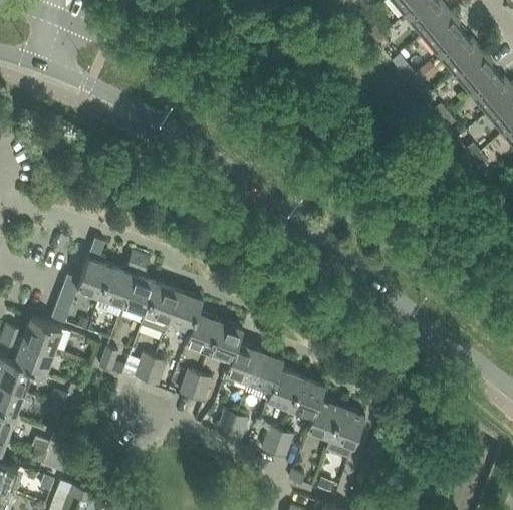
[(391,0),(405,16),(424,0),(391,0)]
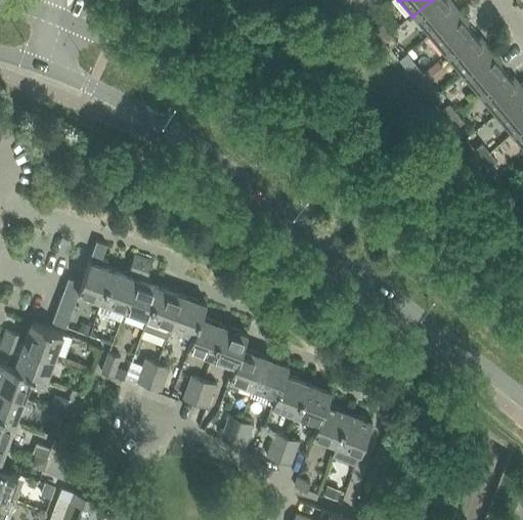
[(432,0),(412,16),(429,37),(456,13),(446,1),(443,3),(440,0),(432,0)]
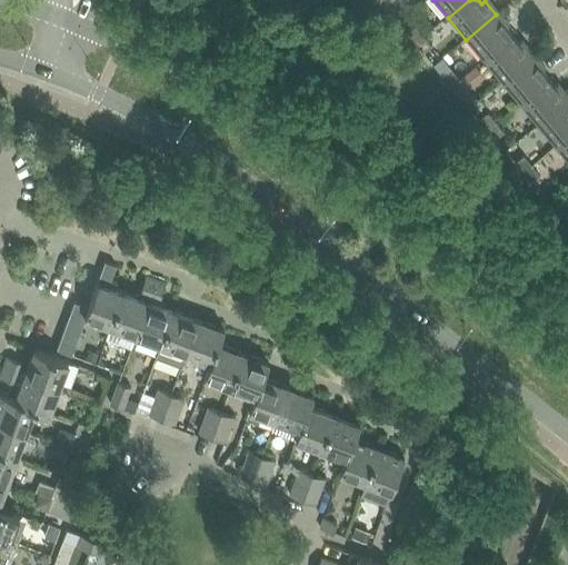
[(466,40),(484,61),(511,39),(505,31),(507,28),(496,15),(466,40)]
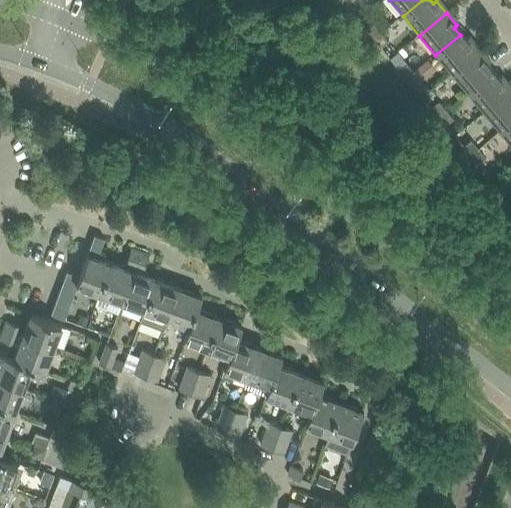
[(365,33),(372,42),(380,36),(372,27),(365,33)]
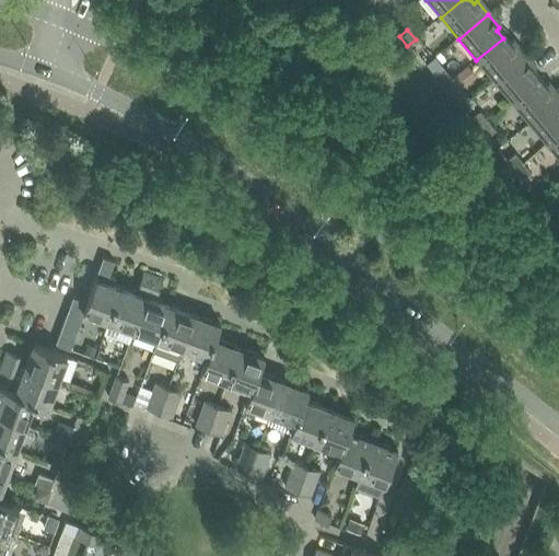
[(476,60),(493,82),(524,57),(512,44),(510,46),(503,38),(476,60)]
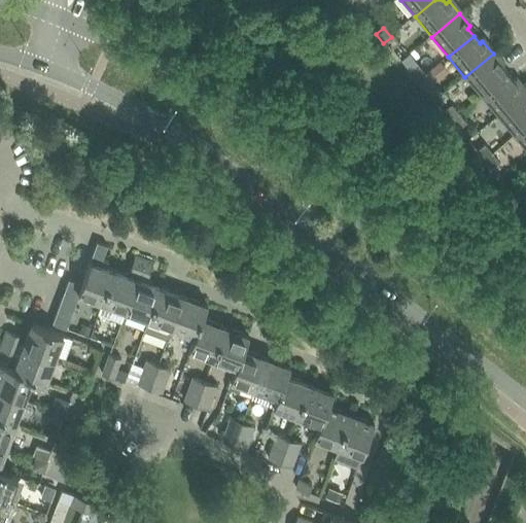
[(383,43),(390,53),(398,46),(391,37),(383,43)]
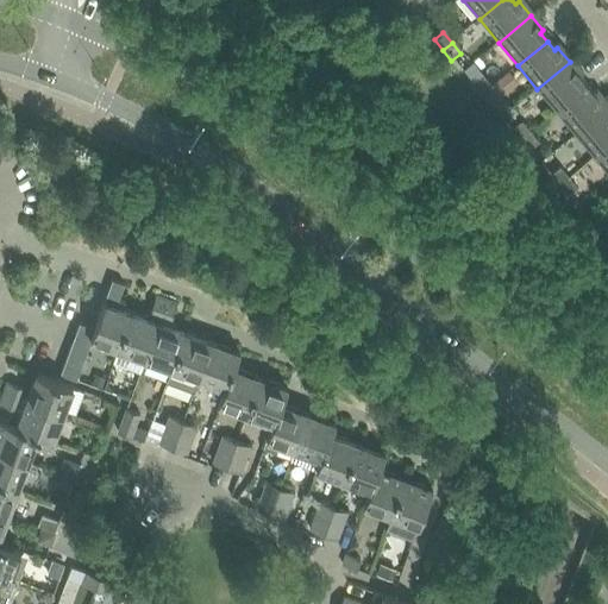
[(537,89),(557,112),(585,88),(578,80),(582,77),(570,62),(537,89)]
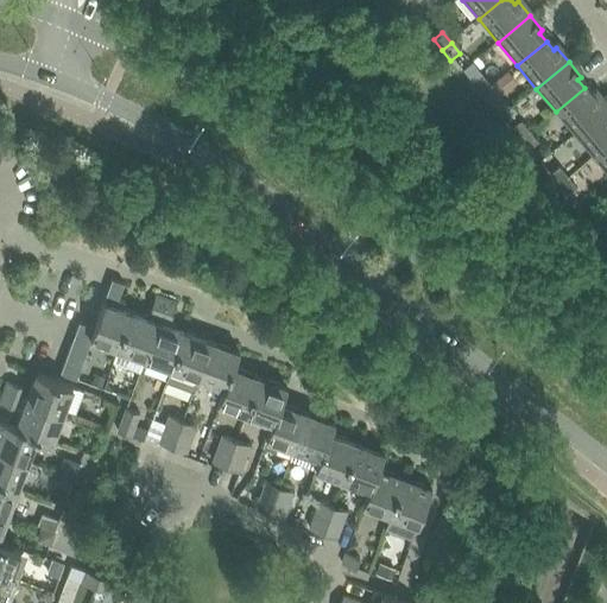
[(472,86),(481,96),(489,89),(481,78),(472,86)]
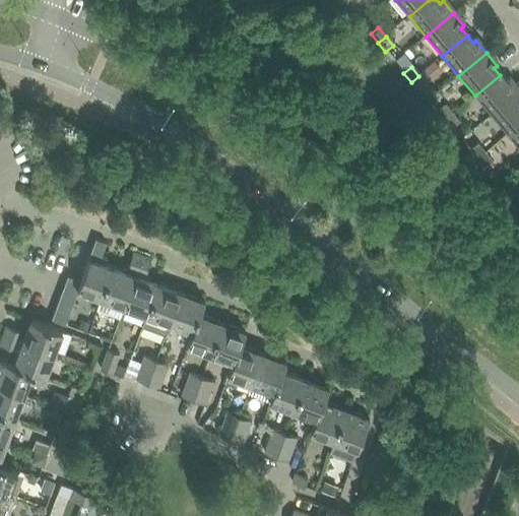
[(475,95),(492,116),(518,92),(509,80),(506,82),(500,75),(475,95)]
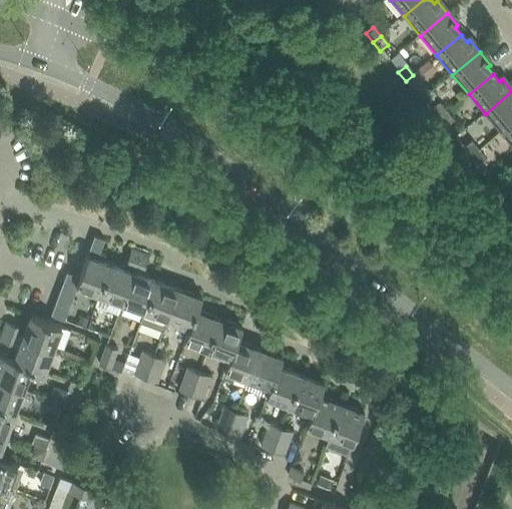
[(413,75),(406,81),(413,90),(420,84),(413,75)]
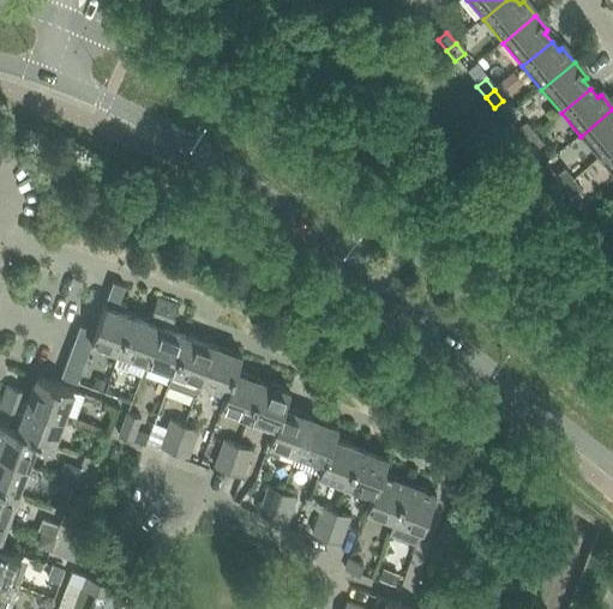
[(581,137),(600,160),(612,148),(612,109),(581,137)]
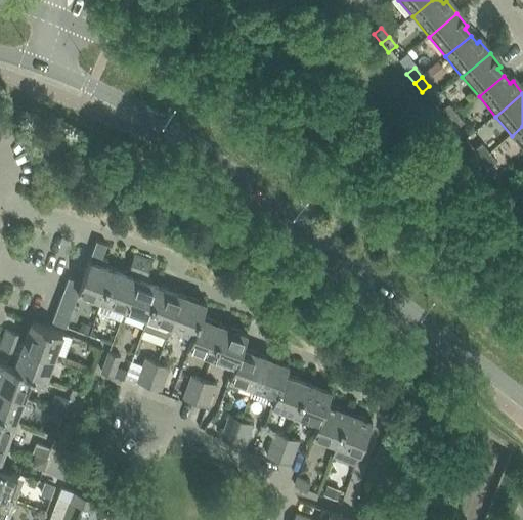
[(440,114),(447,123),(455,117),(447,107),(440,114)]
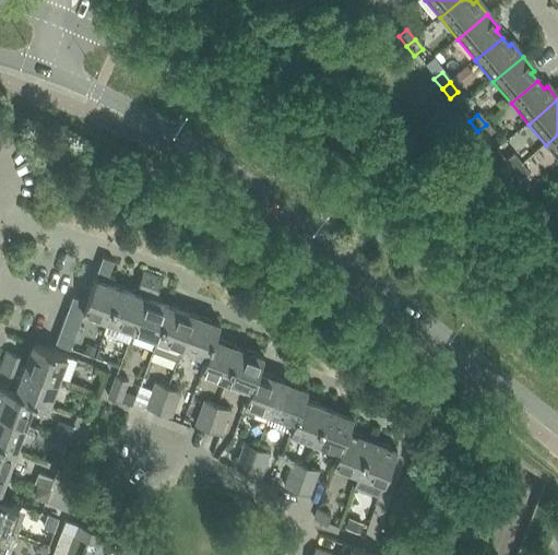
[(486,125),(477,131),(485,141),(494,133),(486,125)]
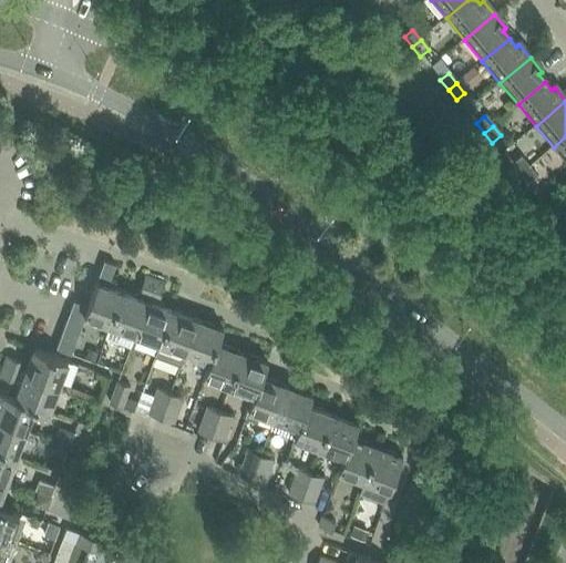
[(565,136),(554,147),(565,162),(565,136)]
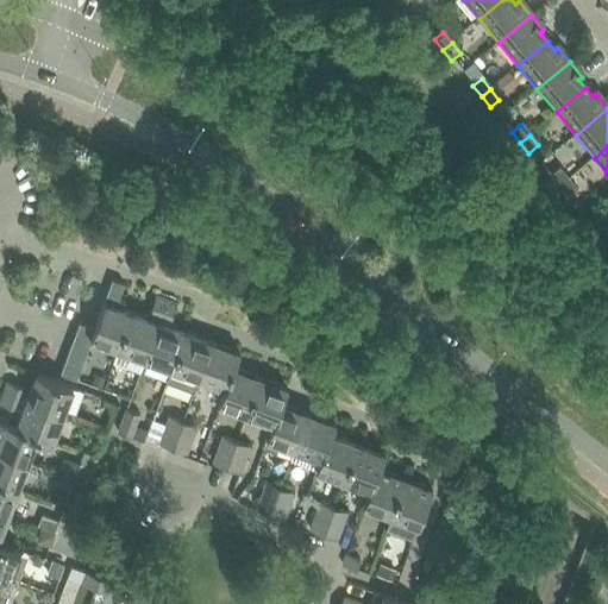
[(550,178),(558,189),(568,181),(558,171),(550,178)]
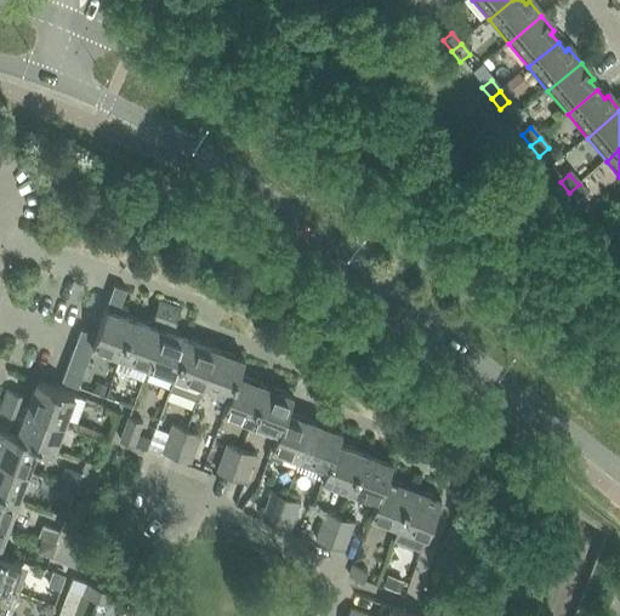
[(579,184),(569,193),(579,204),(587,195),(579,184)]
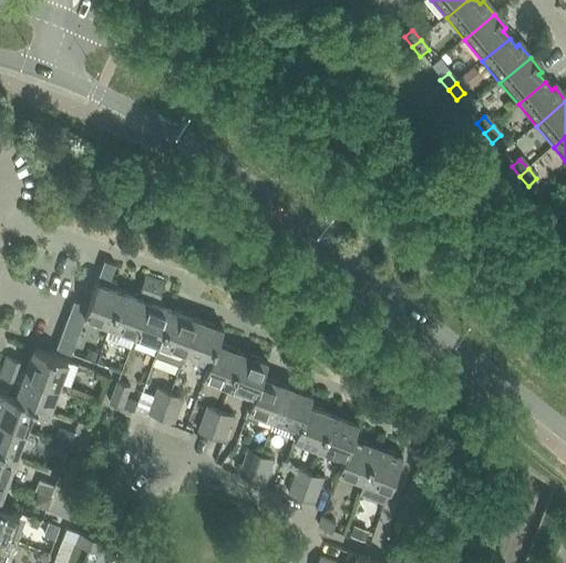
[(73,305),(54,352),(70,358),(84,320),(109,329),(122,295),(112,292),(114,285),(107,283),(113,268),(103,265),(86,309),(73,305)]
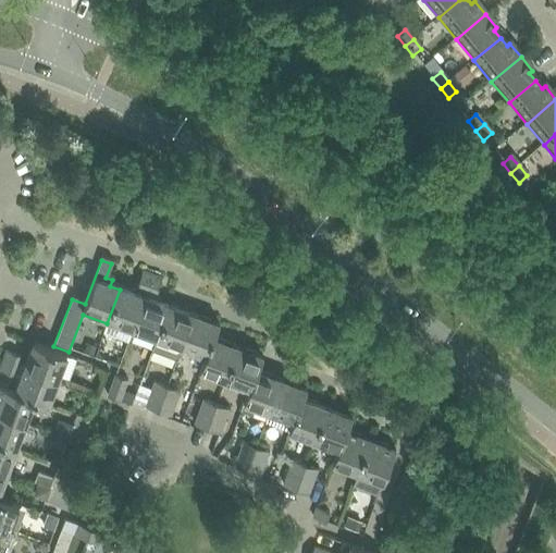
[(141,274),(136,290),(146,293),(151,279),(141,274)]
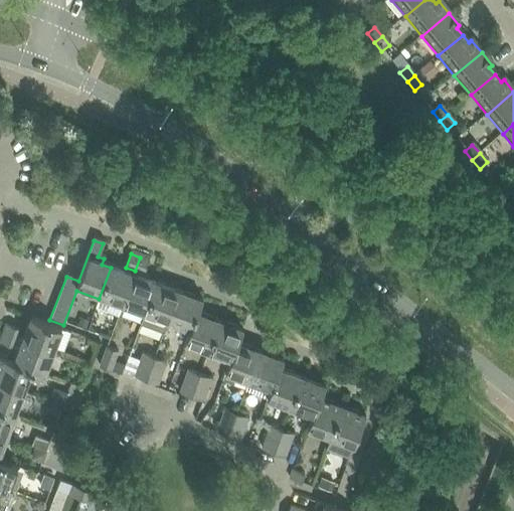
[(149,261),(140,258),(135,271),(144,274),(149,261)]
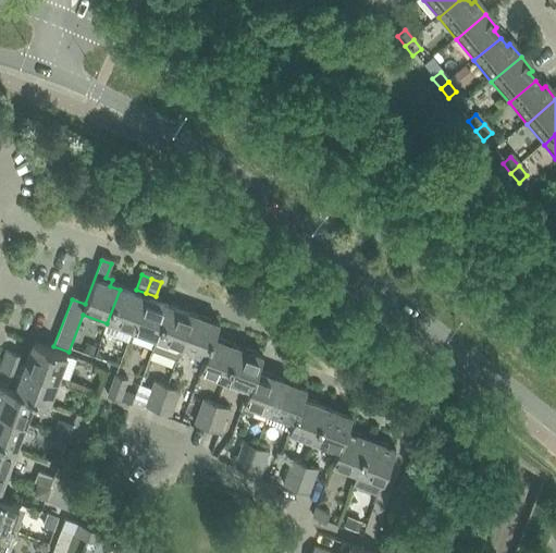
[(102,335),(126,344),(132,332),(146,293),(136,290),(127,293),(120,290),(107,323),(102,335)]
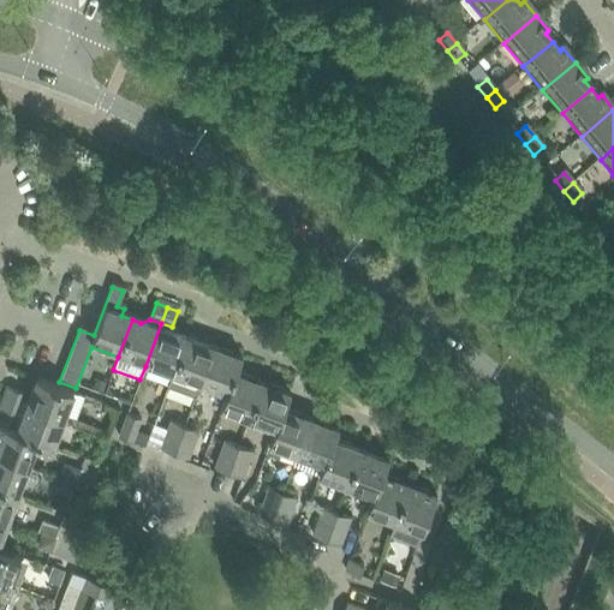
[(145,366),(172,376),(185,340),(177,336),(172,327),(161,323),(145,366)]
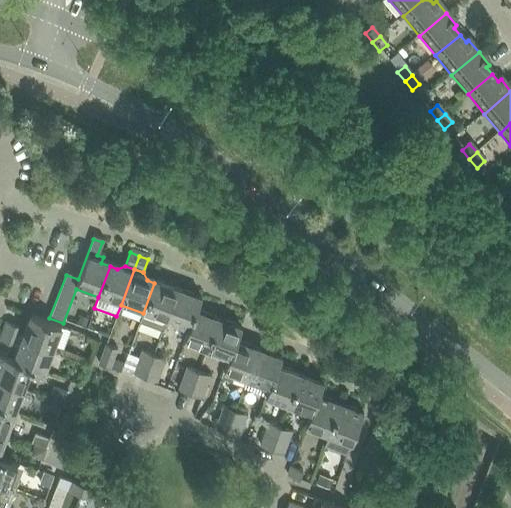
[(139,325),(161,333),(166,322),(177,291),(154,283),(143,313),(139,325)]
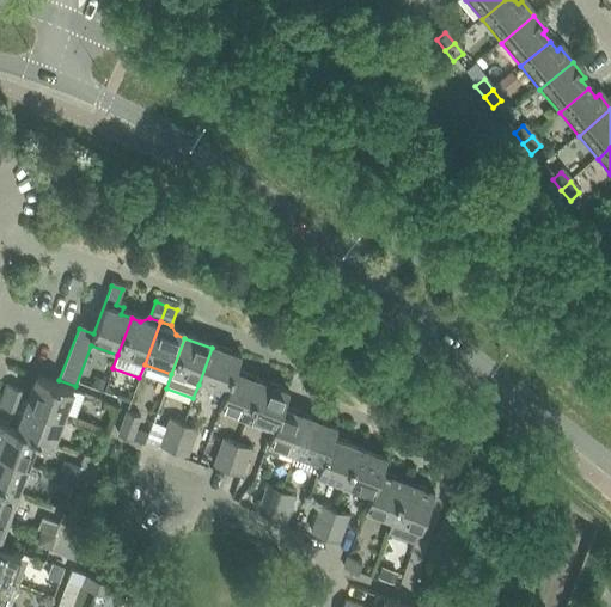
[(199,385),(224,394),(225,394),(233,374),(234,374),(239,359),(212,348),(199,385)]
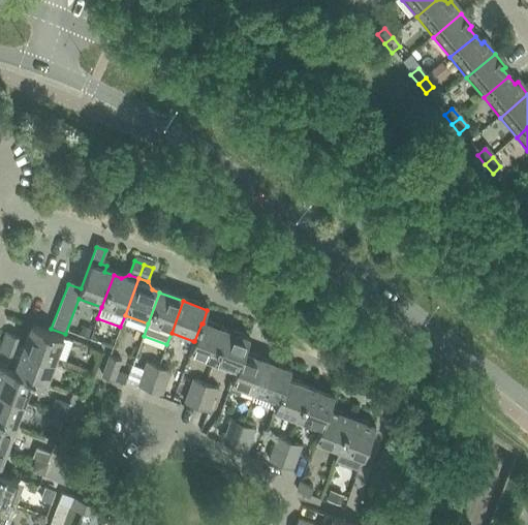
[(188,354),(213,364),(224,332),(203,323),(202,323),(194,341),(193,341),(188,354)]
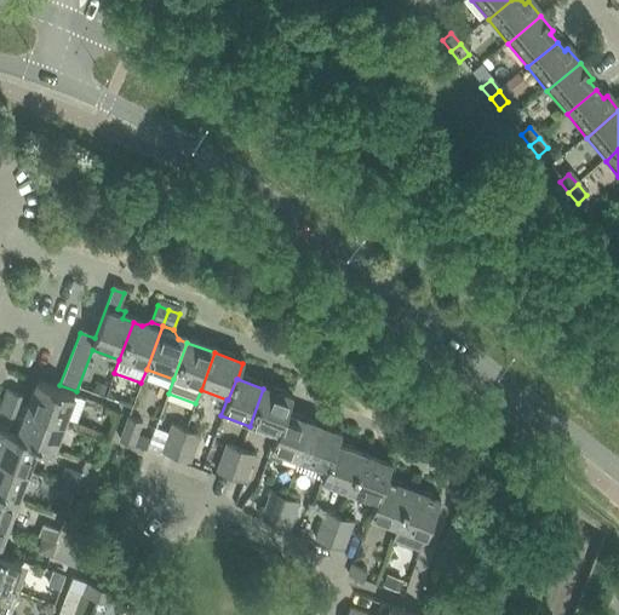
[(35,385),(26,413),(63,426),(73,398),(35,385)]
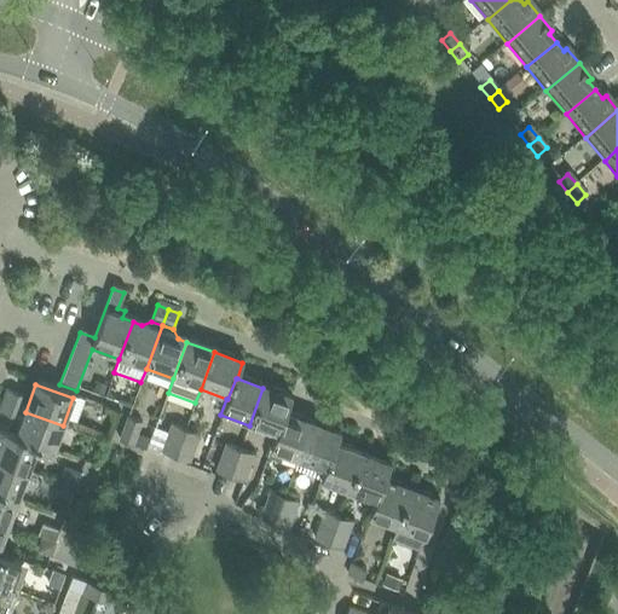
[(249,426),(275,434),(276,435),(284,413),(286,415),(288,407),(292,399),(263,388),(249,426)]
